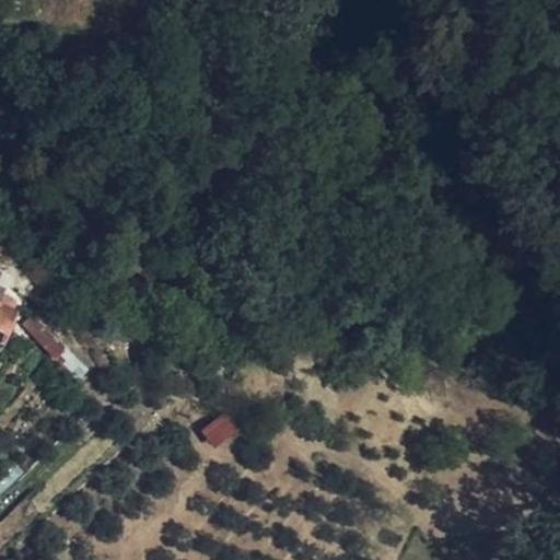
[(0,348),(6,340),(21,307),(18,305),(20,302),(20,299),(6,292),(11,277),(11,272),(0,268),(0,348)]
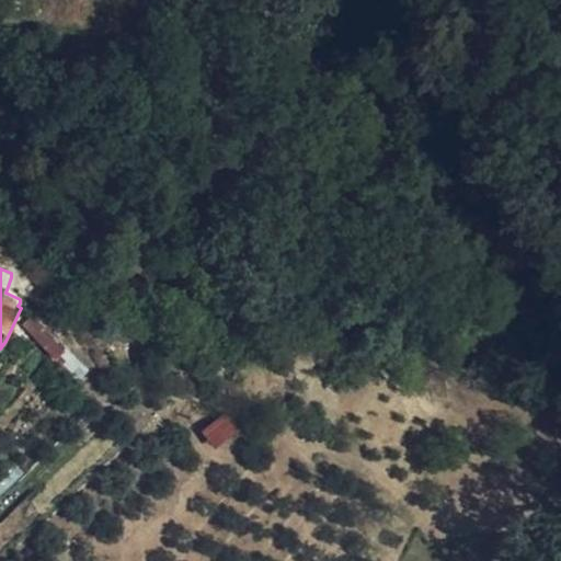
[(35,310),(23,324),(55,356),(65,346),(46,328),(49,324),(35,310)]
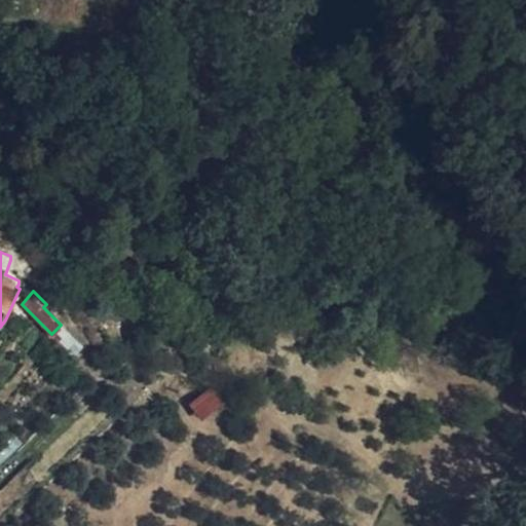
[(212,389),(193,404),(202,416),(223,404),(212,389)]
